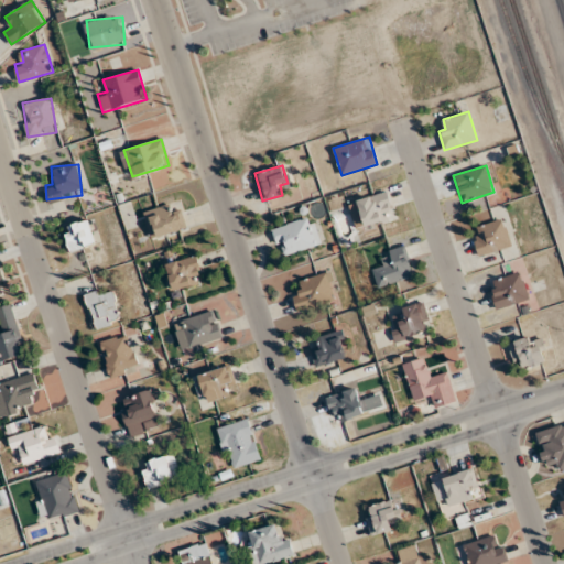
[(394,218),(388,192),(349,203),(357,229),(394,218)]
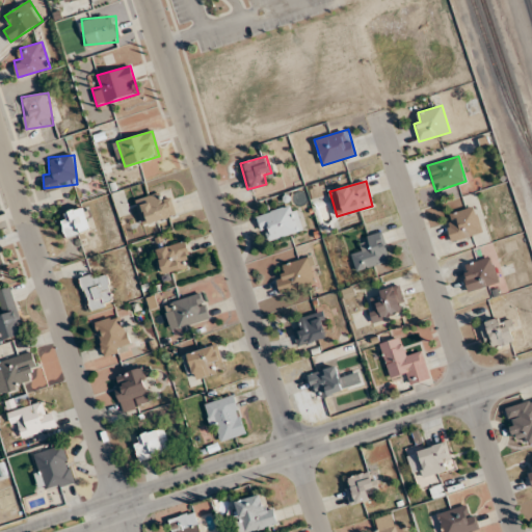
[(136,198),(143,224),(177,216),(171,198),(161,202),(159,193),(136,198)]
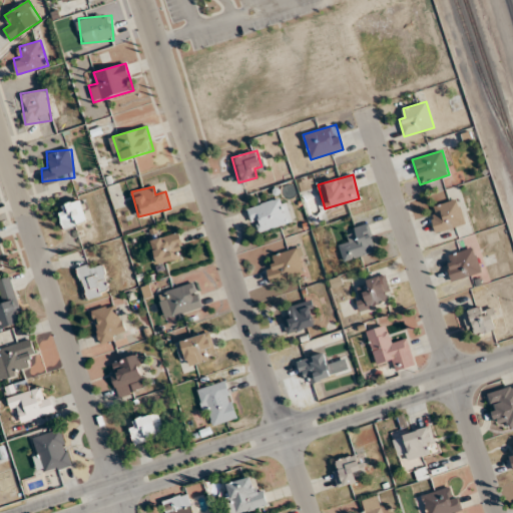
[(293,221),(285,196),(247,208),(255,233),(293,221)]
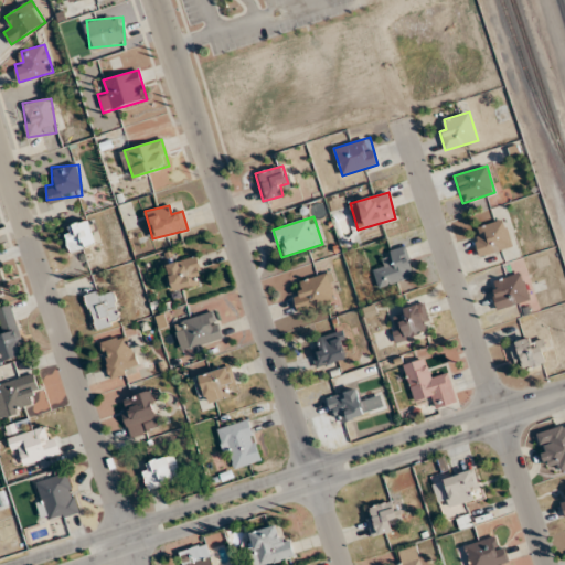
[(62,228),(71,253),(98,244),(91,219),(62,228)]
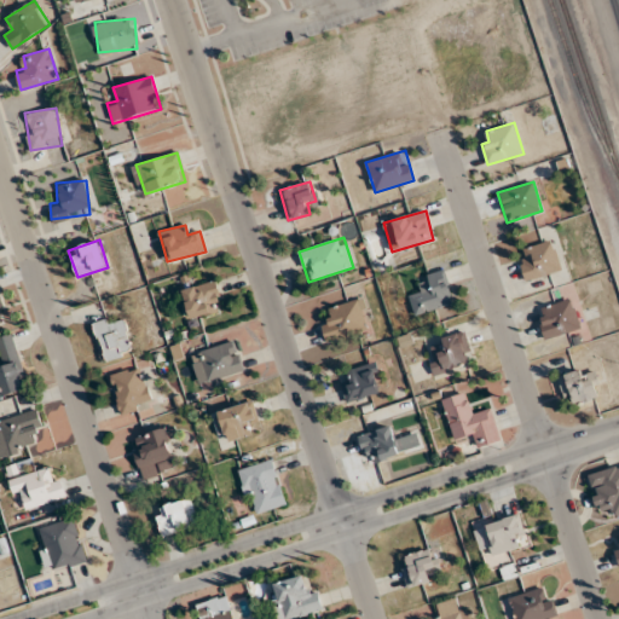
[(560,271),(553,241),(518,250),(526,279),(560,271)]
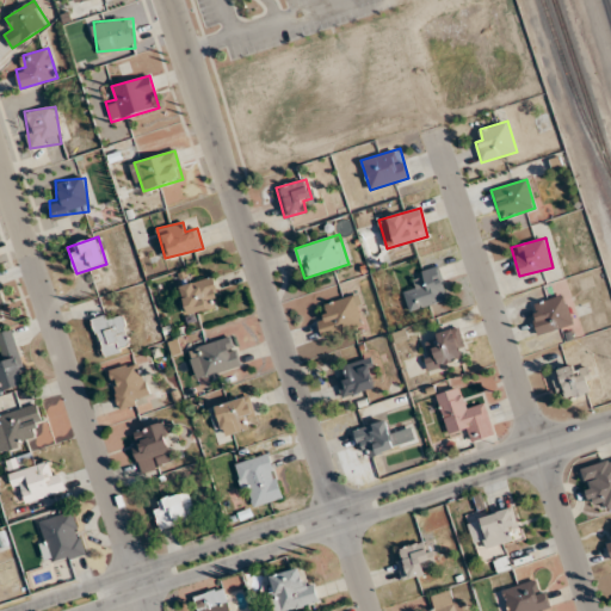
[(417,288),(405,290),(409,310),(446,301),(439,267),(414,273),(417,288)]
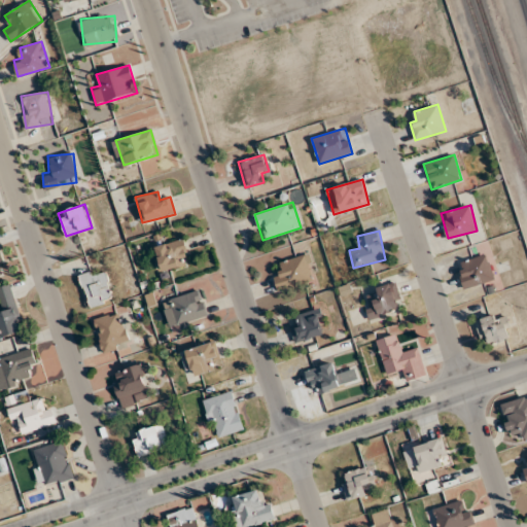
[(190,264),(182,239),(155,247),(163,273),(190,264)]
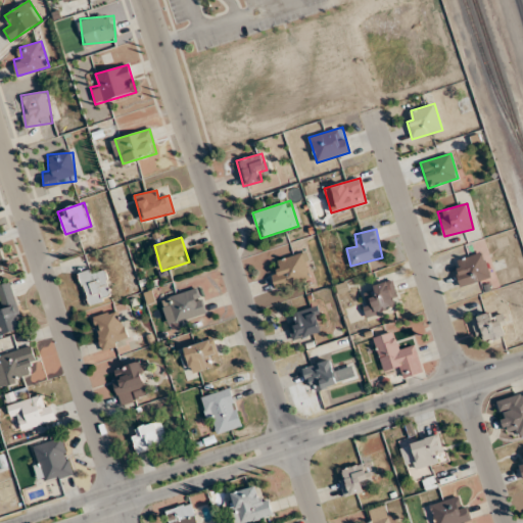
[(279,271),(271,273),(276,288),(313,276),(304,252),(276,262),(279,271)]
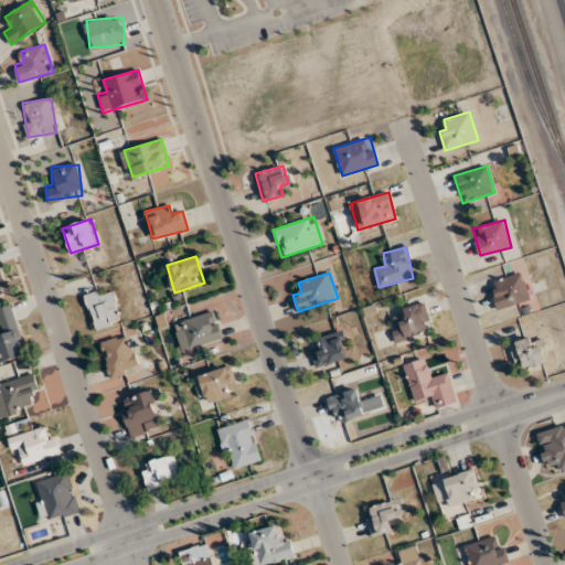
[(530,300),(522,273),(489,283),(497,309),(530,300)]
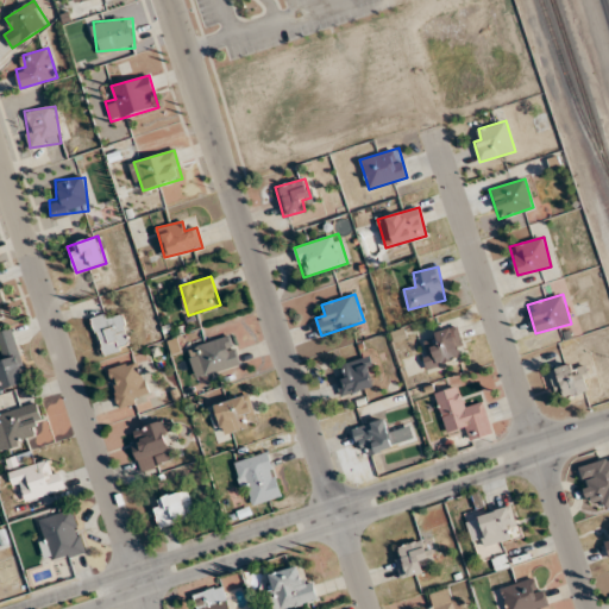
[(104,355),(132,345),(119,308),(92,318),(104,355)]
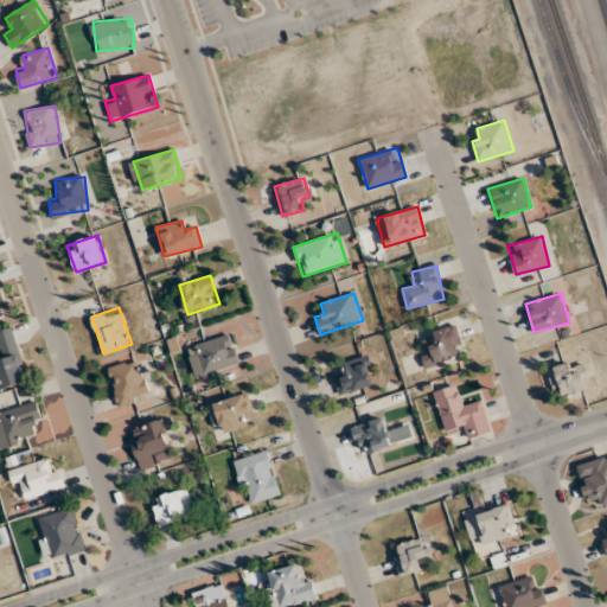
[(425,365),(464,358),(458,326),(420,333),(425,365)]
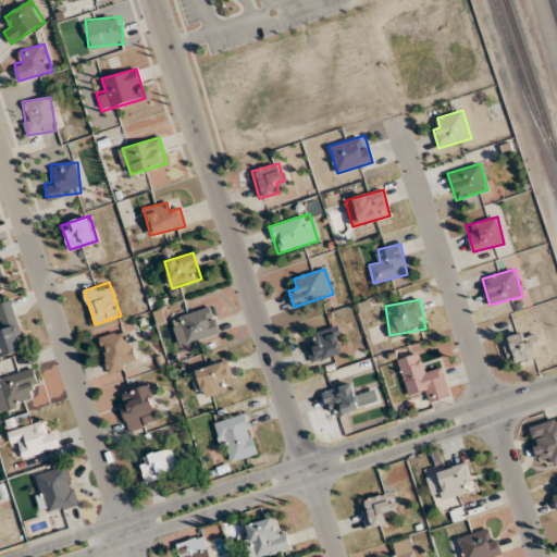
[(26,349),(12,300),(0,302),(0,314),(4,331),(0,331),(0,347),(2,356),(26,349)]
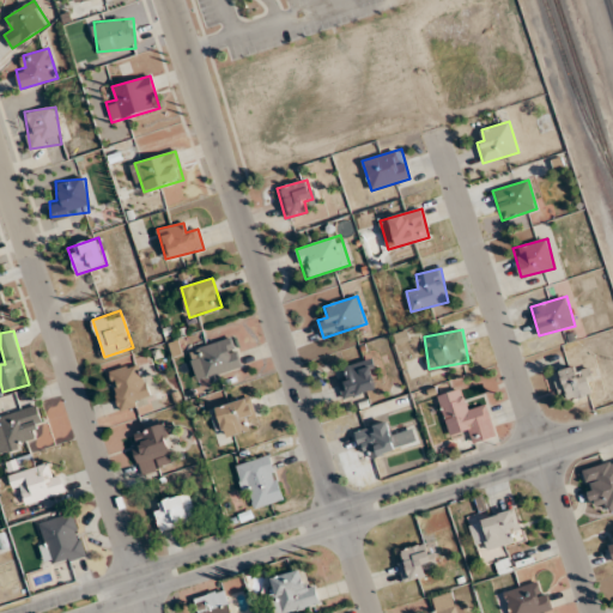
[(205,378),(242,366),(232,337),(195,349),(205,378)]
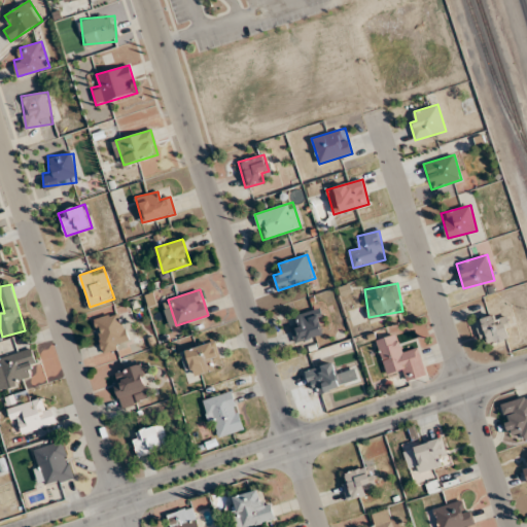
[(120,312),(94,319),(103,352),(130,345),(120,312)]
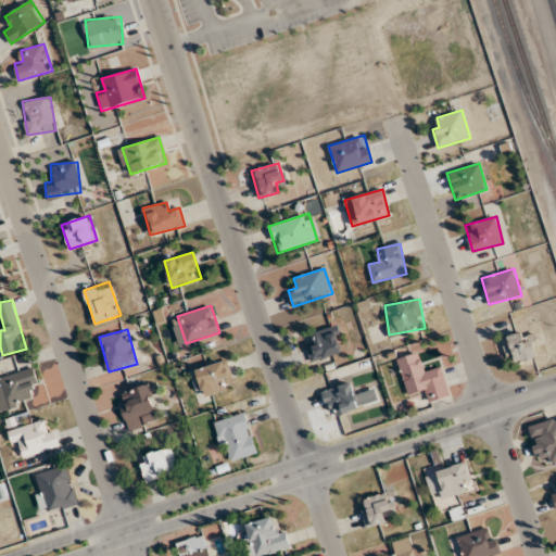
[(314,342),(310,342),(308,356),(339,357),(339,329),(315,329),(314,342)]
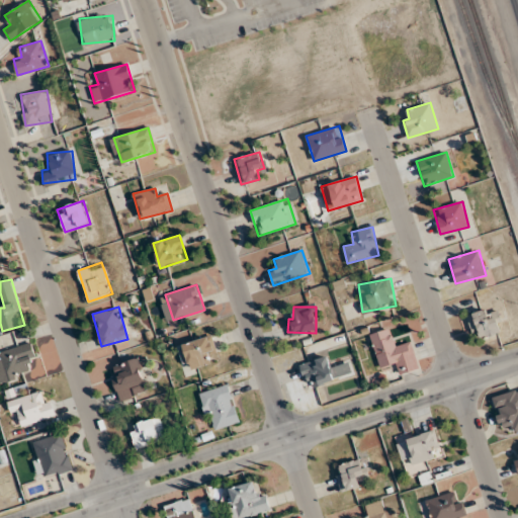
[(503,333),(497,308),(468,314),(473,339),(503,333)]
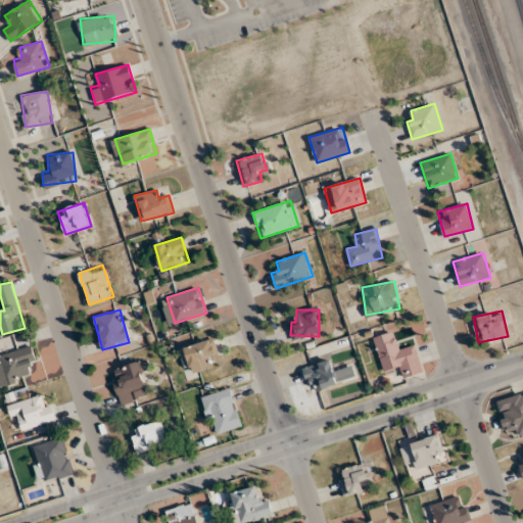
[(423,372),(415,344),(399,349),(394,331),(373,338),(383,373),(400,368),(403,378),(423,372)]
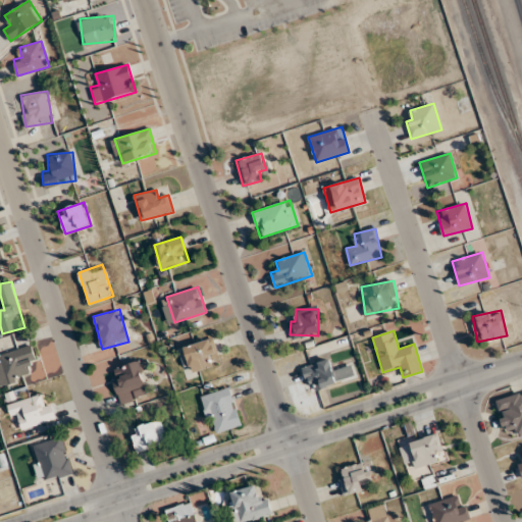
[(191,373),(219,364),(211,338),(184,348),(191,373)]
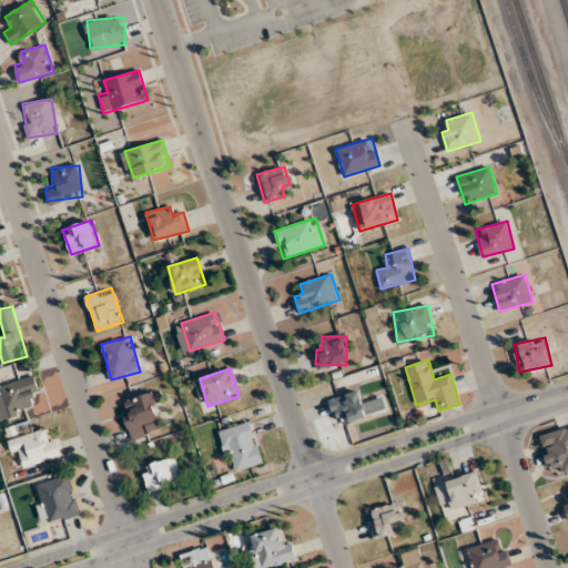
[(31,396),(41,394),(36,376),(0,385),(0,418),(34,409),(31,396)]
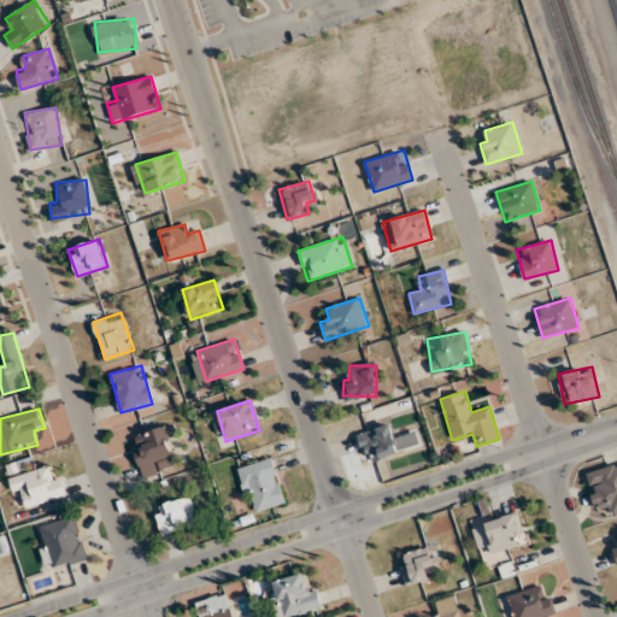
[(144,477),(162,472),(158,463),(176,457),(165,422),(129,434),(144,477)]
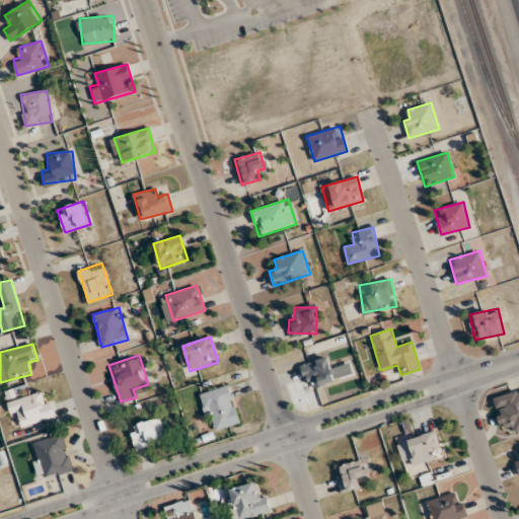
[(349,361),(330,367),(327,357),(301,365),(308,389),(353,374),(349,361)]
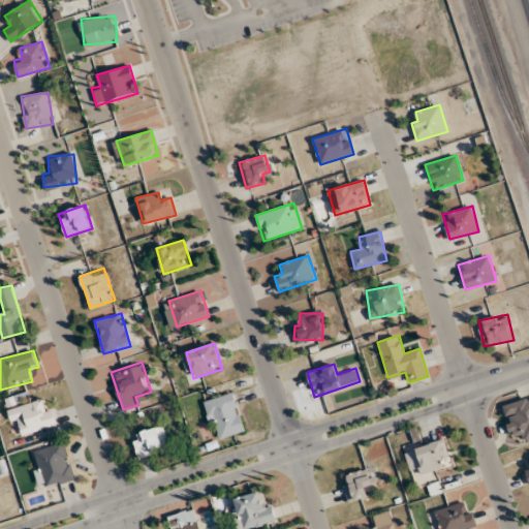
[(214,439),(244,432),(234,393),(205,400),(214,439)]
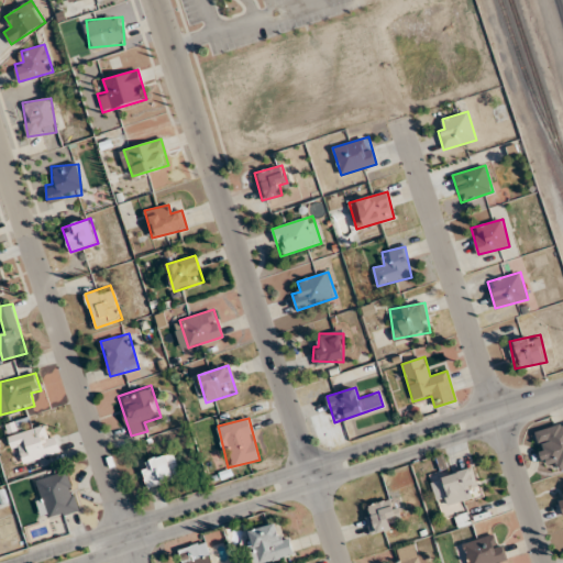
[(562,424),(534,431),(542,471),(562,465),(562,424)]
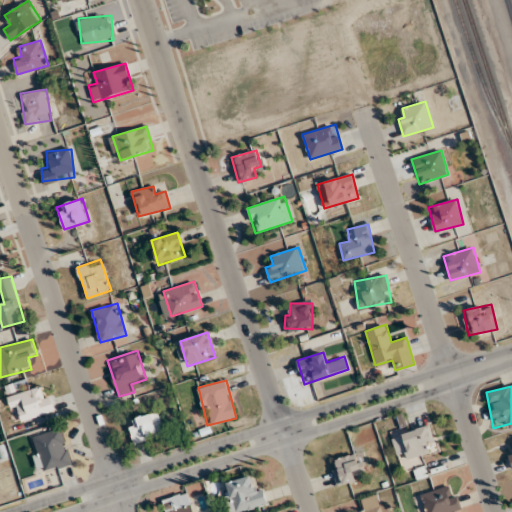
[(50,393),(41,396),(39,387),(9,396),(17,422),(55,410),(50,393)]
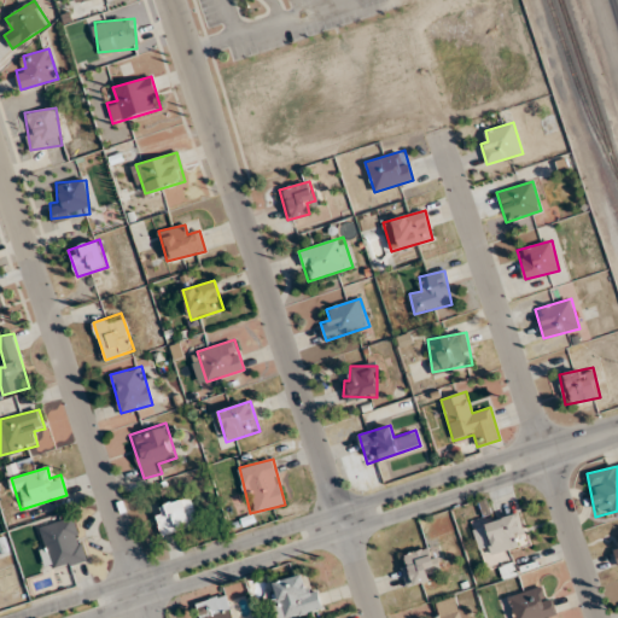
[(199,523),(190,496),(153,508),(162,536),(199,523)]
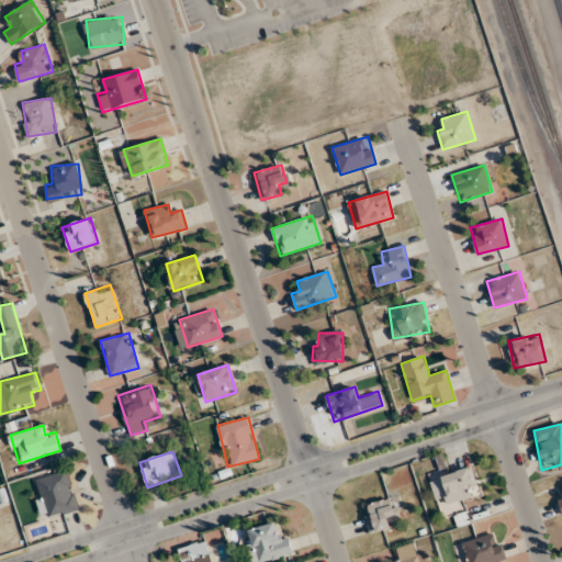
[(439,476),(448,504),(471,497),(469,487),(478,485),(472,467),(439,476)]
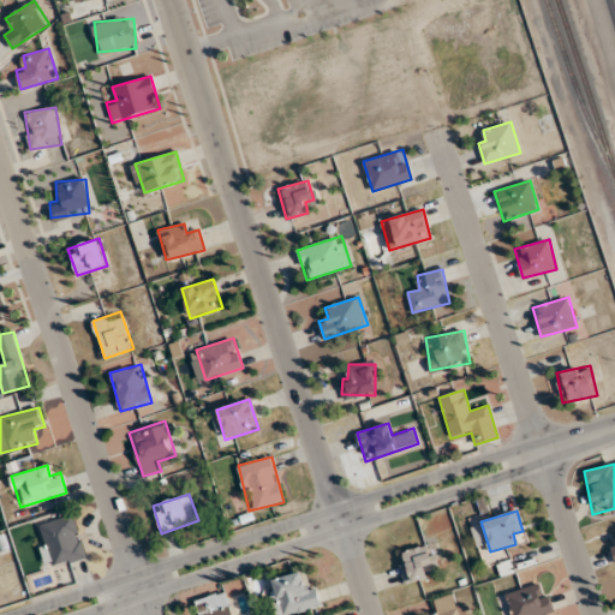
[(47,569),(87,557),(73,514),(34,525),(47,569)]
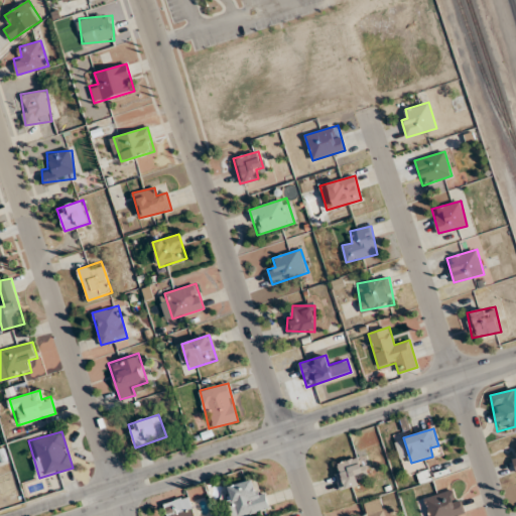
[(361,456),(334,466),(342,489),(370,479),(361,456)]
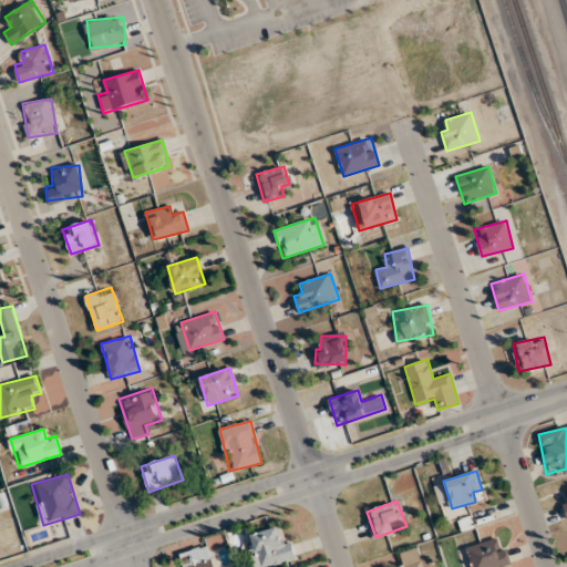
[(267,566),(297,559),(290,536),(281,538),(279,527),(246,535),(254,566),(267,566)]
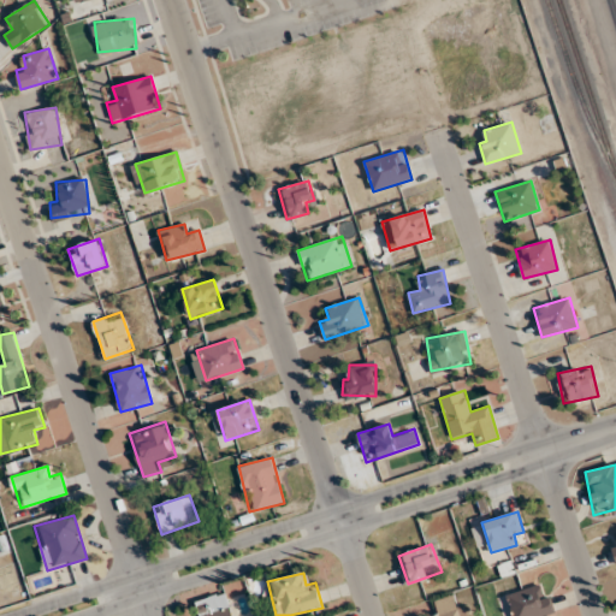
[(232,615),(229,597),(244,592),(241,580),(221,585),(224,593),(196,600),(200,615),(232,615)]
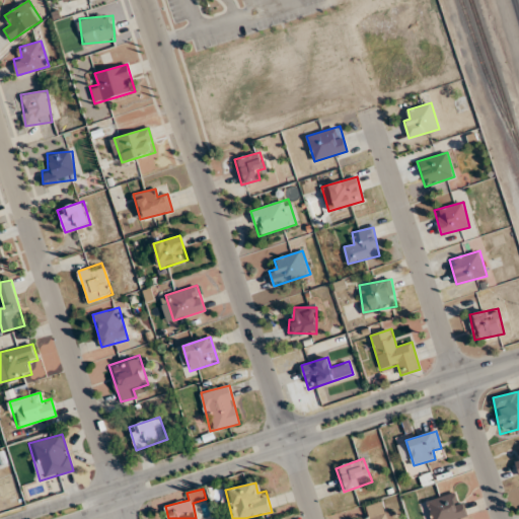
[(427,500),(431,518),(464,518),(467,518),(460,492),(427,500)]
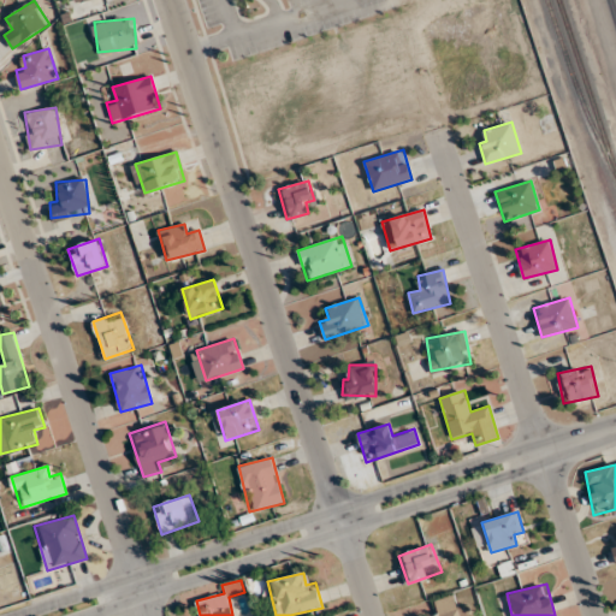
[(466,615),(460,593),(434,602),(438,612),(430,615),(428,615),(466,615)]
